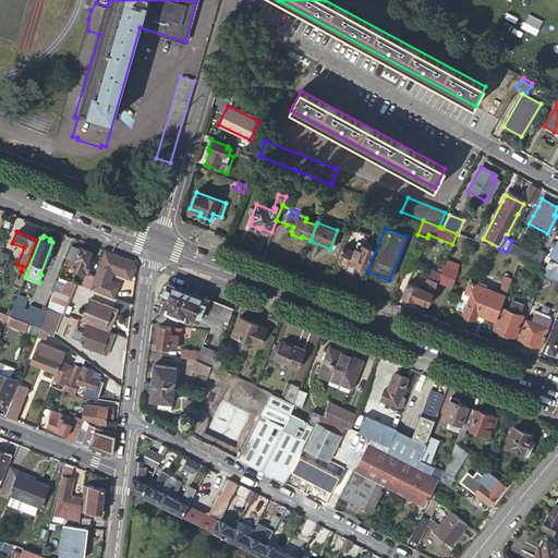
[(346,240),(338,258),(339,259),(338,263),(348,267),(350,263),(365,269),(373,249),(362,245),(362,243),(358,242),(356,244),(346,240)]
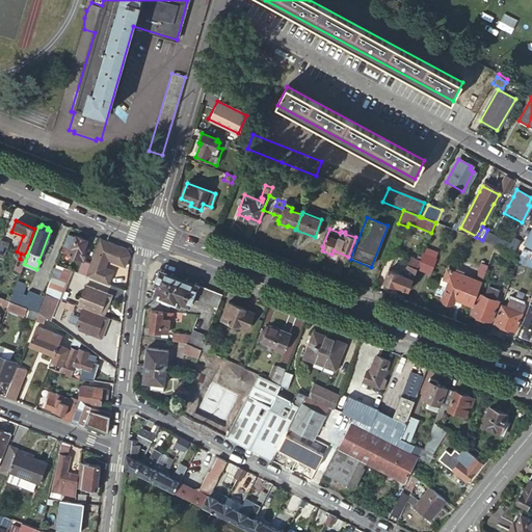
[(506,250),(509,244),(486,232),(482,241),(506,250)]
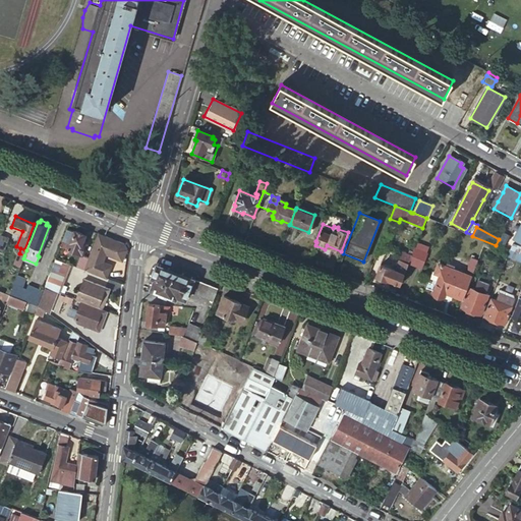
[(74,231),(67,228),(59,249),(64,251),(65,246),(68,247),(74,231)]
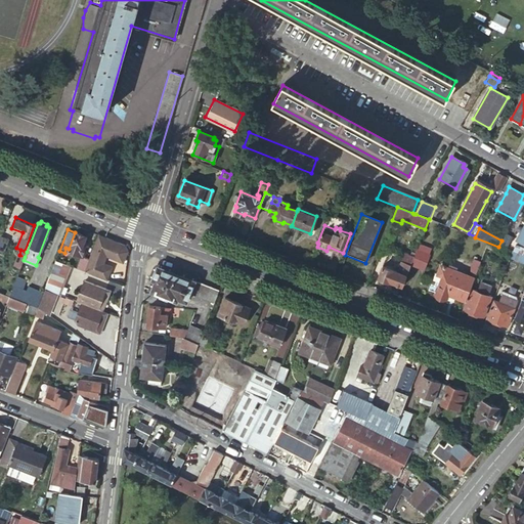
[(82,255),(84,256),(86,248),(82,246),(85,235),(75,231),(75,232),(69,249),(67,254),(81,259),(82,255)]
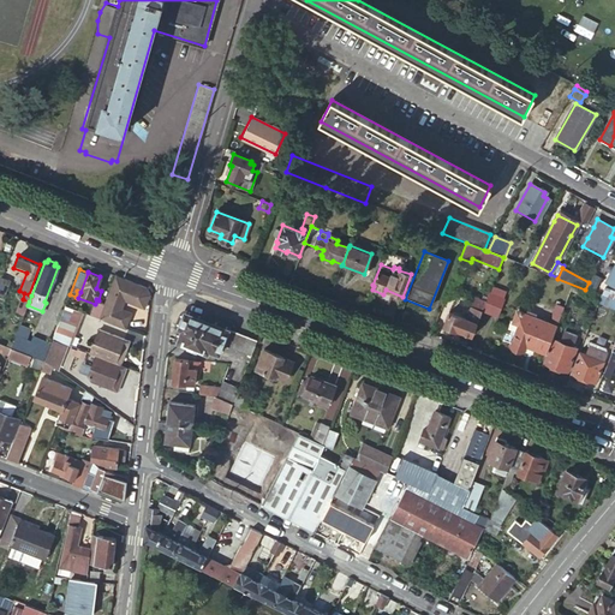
[(118,308),(123,293),(147,302),(150,292),(148,287),(115,275),(105,303),(99,317),(126,328),(132,314),(121,309),(118,308)]
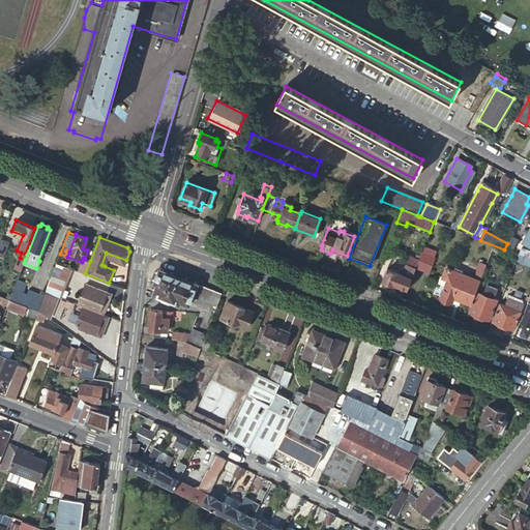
[(511,253),(517,242),(510,238),(507,243),(504,249),(511,253)]
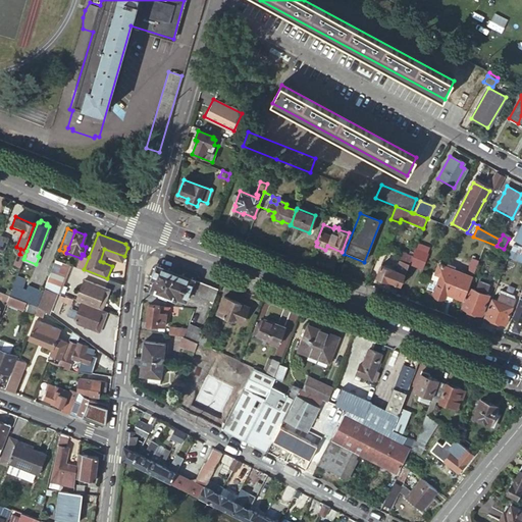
[(521,250),(513,247),(509,257),(521,261),(521,250)]
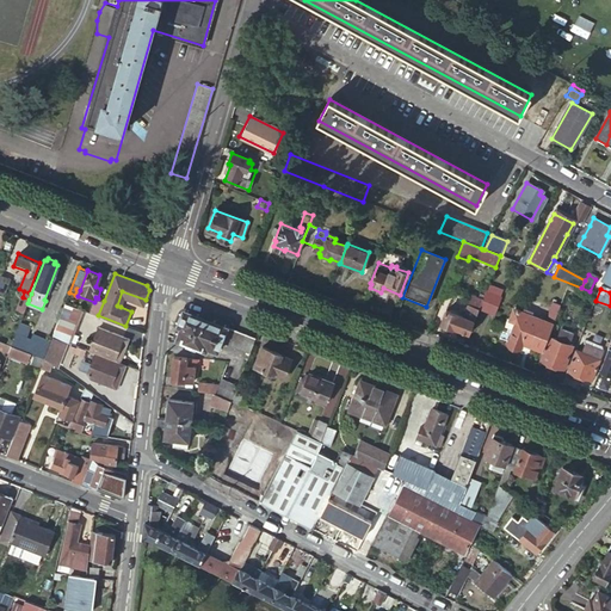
[(121,307),(125,297),(144,304),(146,300),(122,291),(117,306),(121,307)]
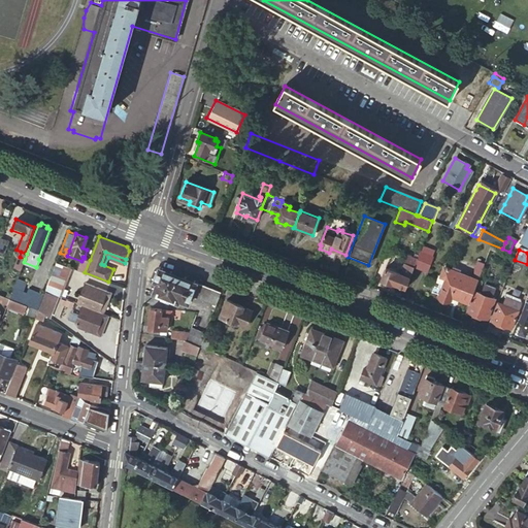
[(432,257),(420,252),(417,259),(416,263),(414,267),(427,272),(432,257)]
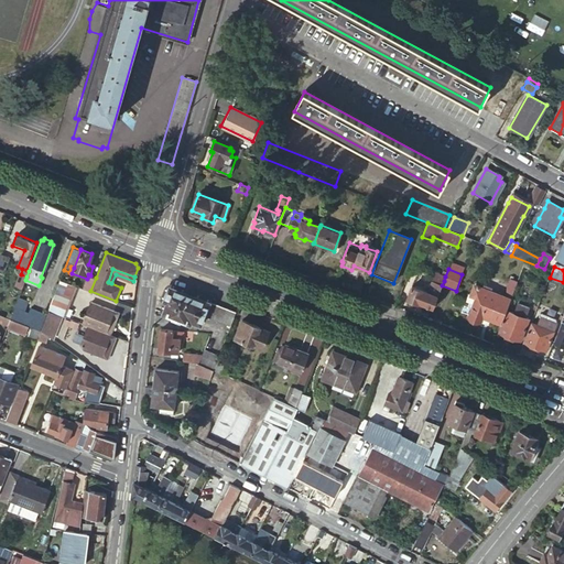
[(90,291),(96,278),(90,275),(88,274),(87,279),(84,289),(90,291)]
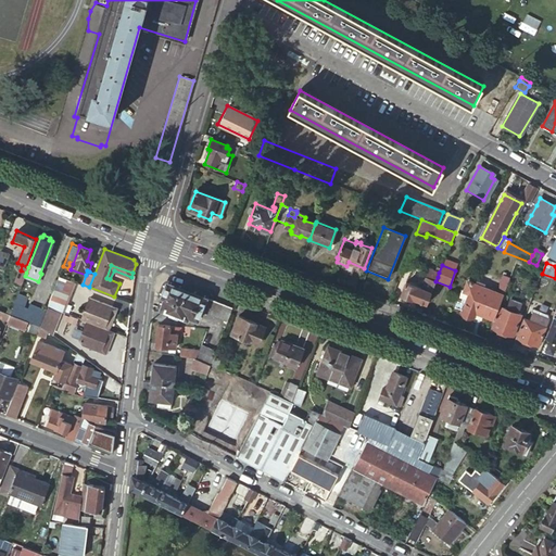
[(427,279),(436,283),(436,281),(438,277),(433,275),(429,274),(427,279)]
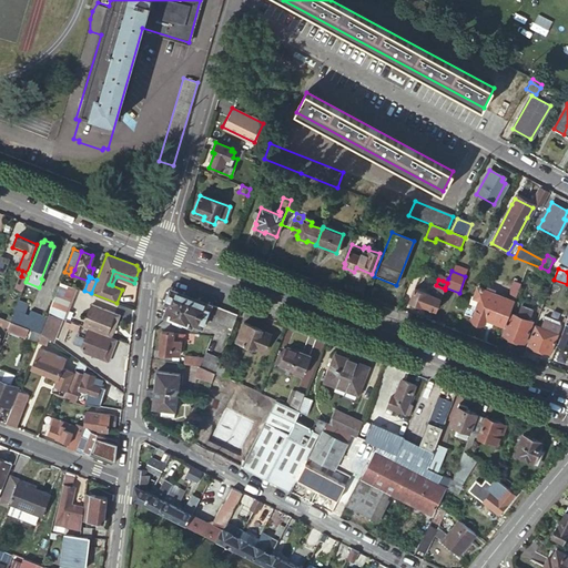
[(67,318),(79,288),(60,281),(49,312),(61,317),(67,318)]
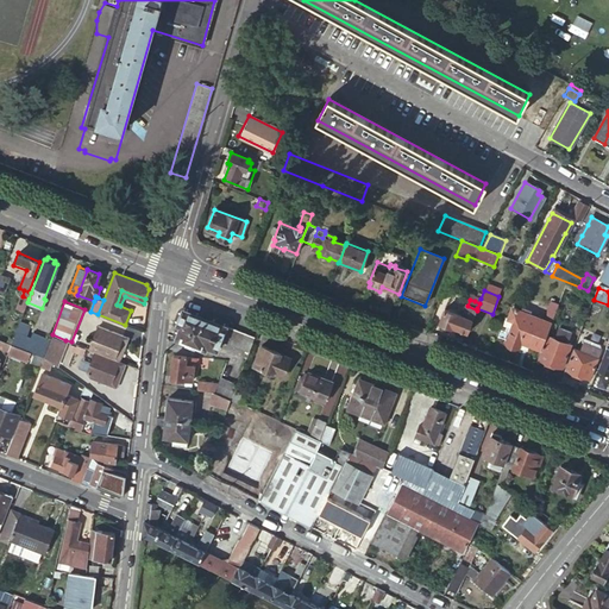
[(546,338),(558,307),(550,303),(546,311),(550,312),(546,320),(513,307),(509,316),(515,319),(512,328),(507,341),(521,347),(522,344),(528,345),(540,351),(546,338)]
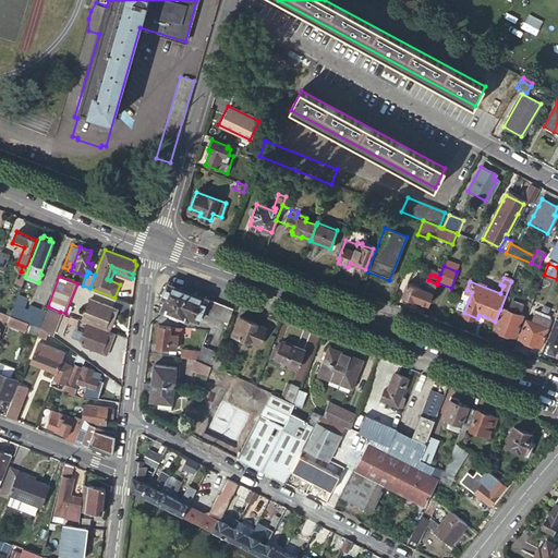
[(413,300),(428,306),(437,284),(428,280),(426,280),(423,290),(407,283),(401,296),(412,301),(413,300)]
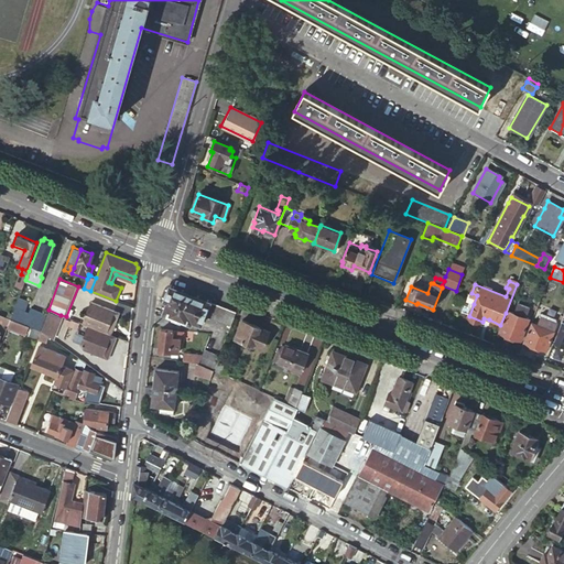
[(167,288),(166,295),(169,296),(163,312),(173,315),(173,317),(181,320),(181,318),(191,323),(192,320),(202,324),(205,314),(231,325),(237,312),(174,286),(172,285),(169,285),(167,288)]
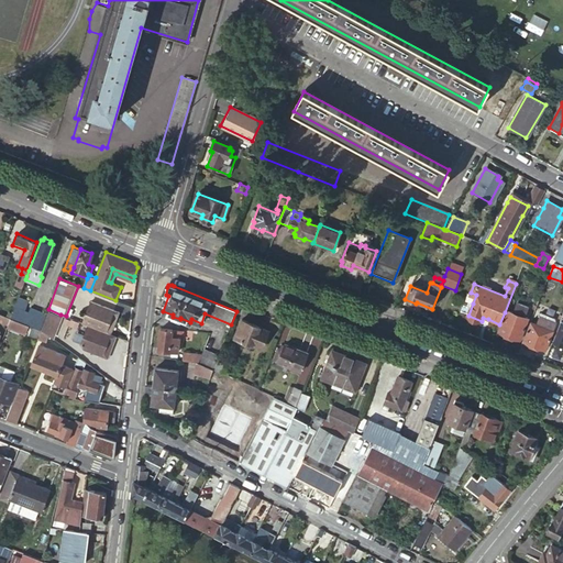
[(471,293),(468,291),(465,300),(473,304),(476,295),(471,293)]
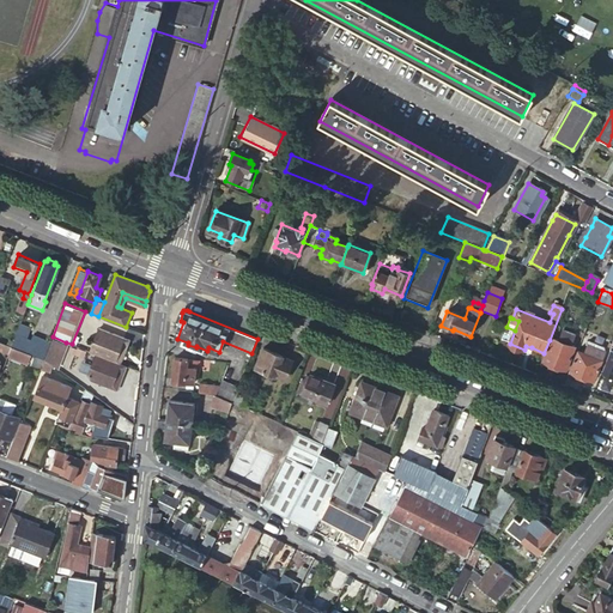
[(125,338),(99,328),(90,351),(95,353),(115,362),(125,338)]
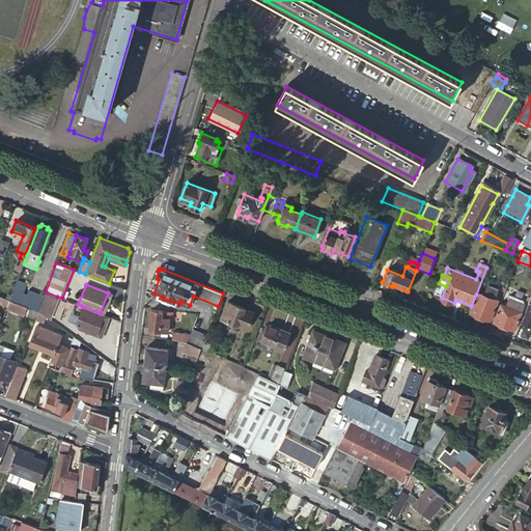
[(471,306),(468,313),(490,322),(497,303),(494,301),(498,291),(487,286),(483,297),(476,295),(471,306)]
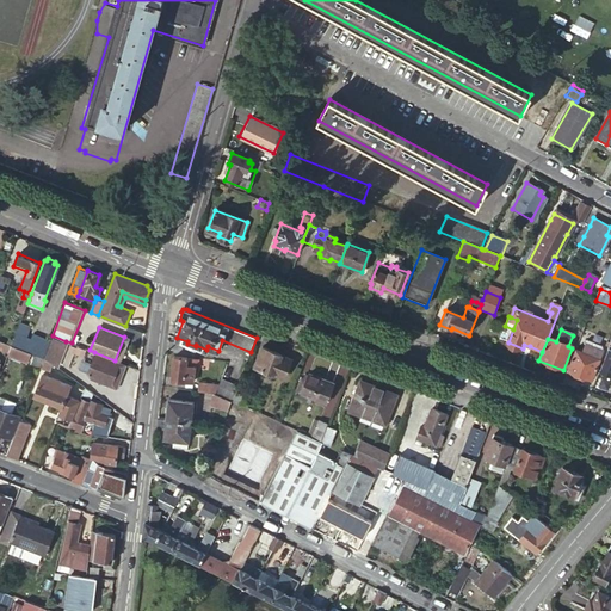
[(16,334),(12,345),(31,352),(35,353),(43,357),(50,340),(32,334),(30,340),(16,334)]
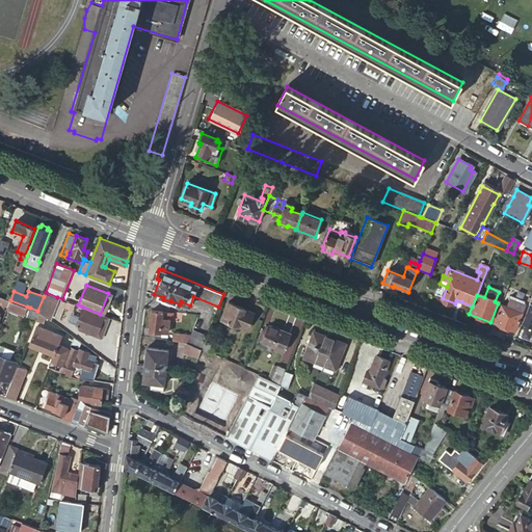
[(47,293),(46,292),(44,296),(37,311),(40,312),(47,318),(49,319),(57,297),(47,293)]
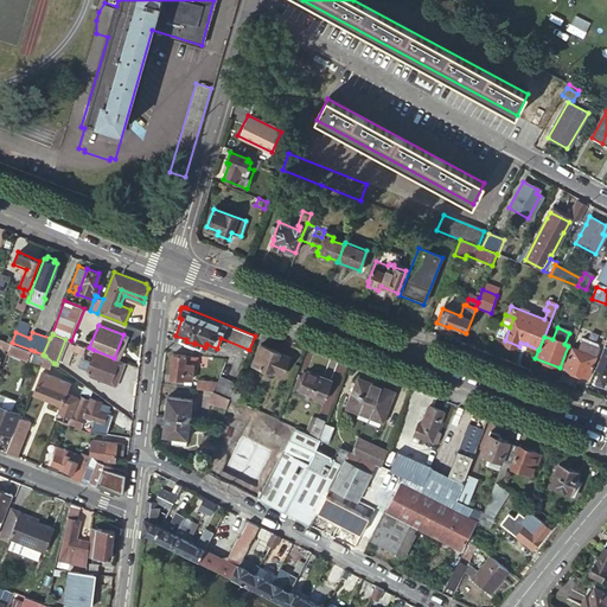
[(119,359),(128,337),(123,334),(114,358),(119,359)]
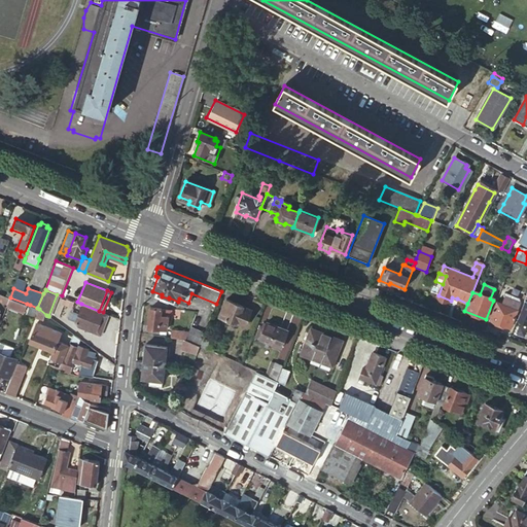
[(0,300),(7,304),(10,297),(0,293),(0,300)]
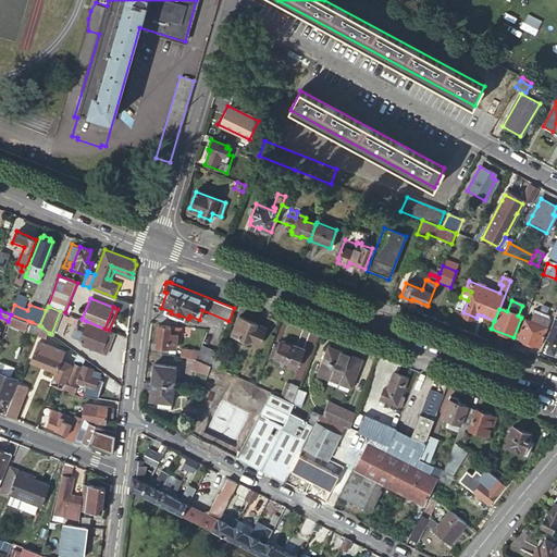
[(28,321),(11,314),(8,321),(7,323),(25,331),(28,321)]
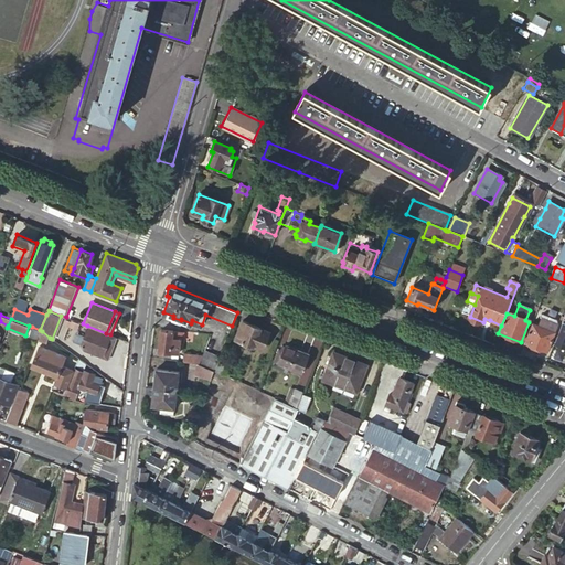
[(262,327),(243,320),(236,338),(263,349),(269,332),(260,329),(262,327)]
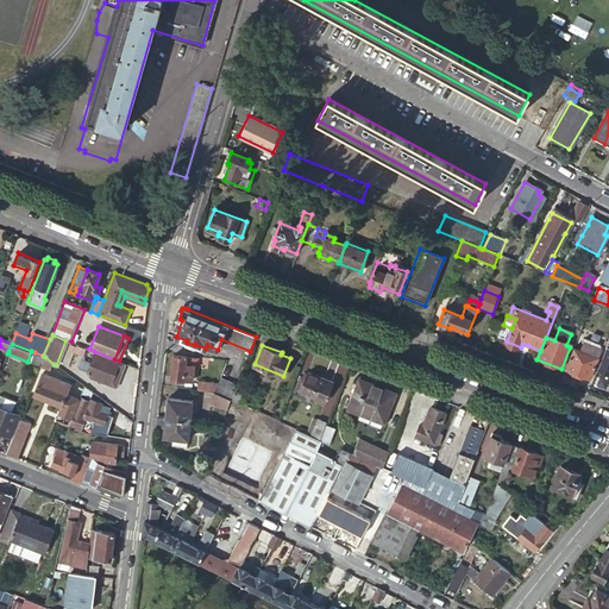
[(572,349),(564,370),(589,380),(597,359),(596,358),(590,356),(591,352),(579,349),(578,351),(572,349)]
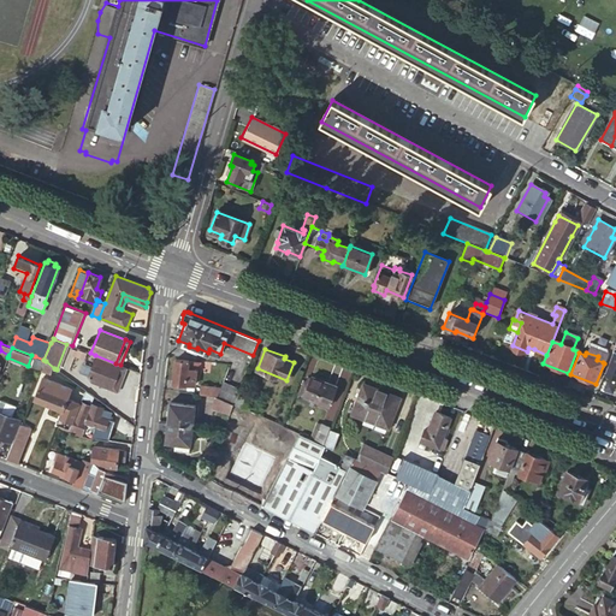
[(615,353),(612,353),(604,374),(615,378),(615,353)]
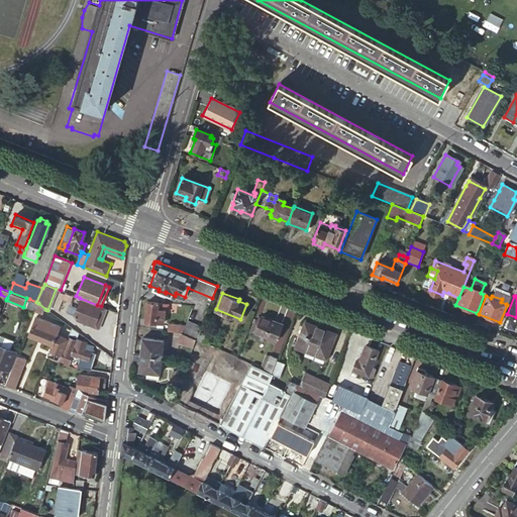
[(93,326),(101,306),(97,305),(80,298),(74,315),(75,319),(93,326)]
